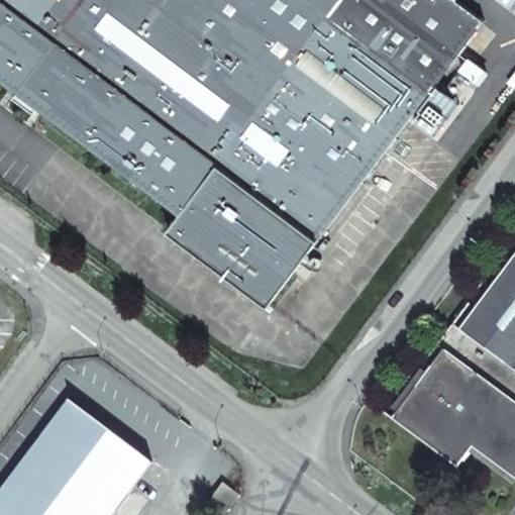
[(0,75),(16,87),(37,104),(178,211),(166,229),(267,307),(481,20),(454,0),(0,0),(0,75)]
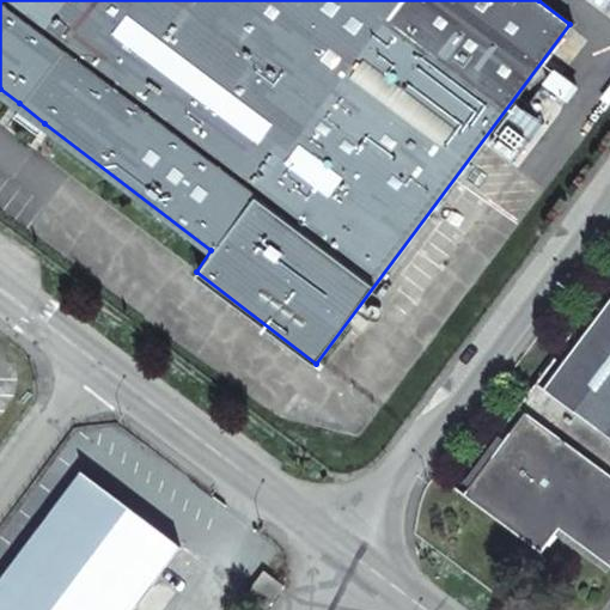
[(44,123),(19,103),(11,114),(37,133),(44,123)]
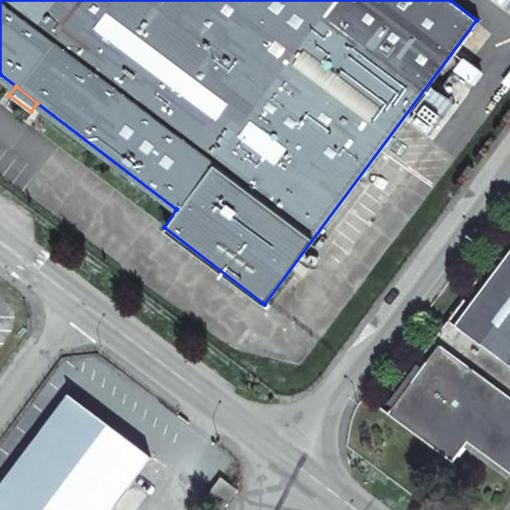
[(386,401),(424,430),(457,454),(467,441),(473,432),(509,459),(509,249),(454,324),(447,318),(386,401)]
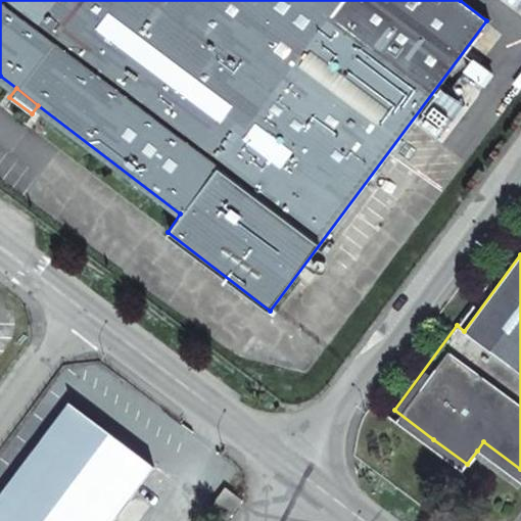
[(111,520),(153,466),(72,406),(0,502),(0,520),(111,520)]
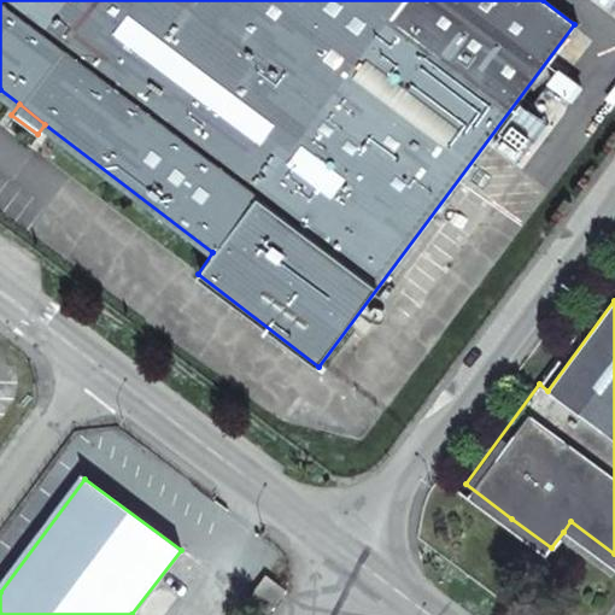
[(507,525),(511,519),(466,484),(461,490),(507,525)]
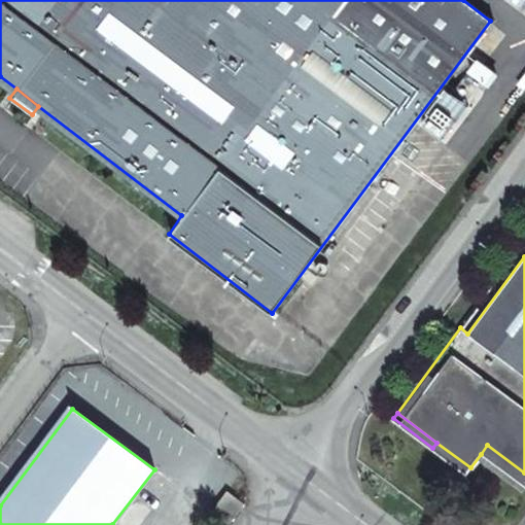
[(481,454),(524,486),(524,473),(487,445),(481,454)]
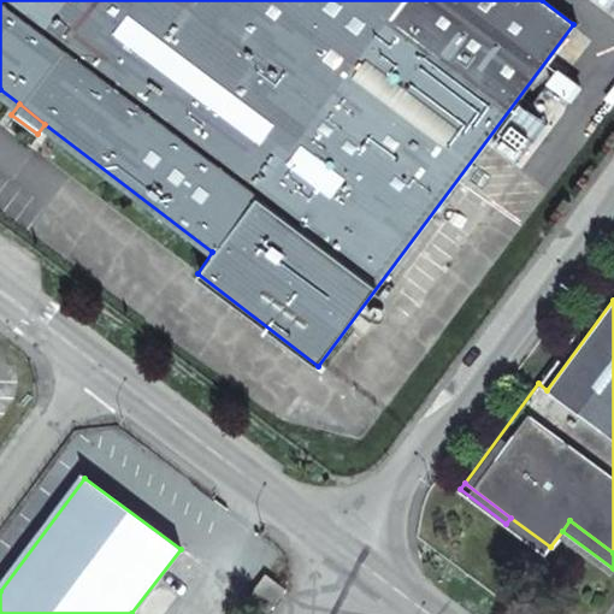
[(263,572),(248,591),(266,606),(277,590),(278,585),(263,572)]
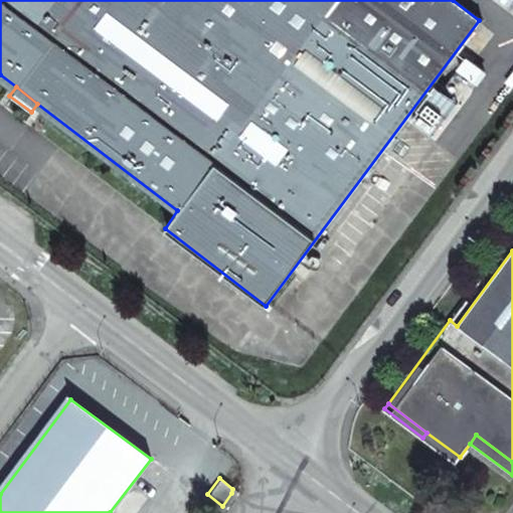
[(202,500),(217,512),(222,506),(207,494),(202,500)]
